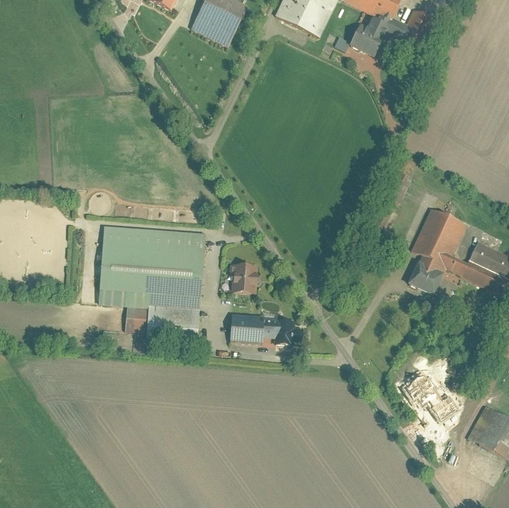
[(146,0),(170,11),(175,0),(146,0)]
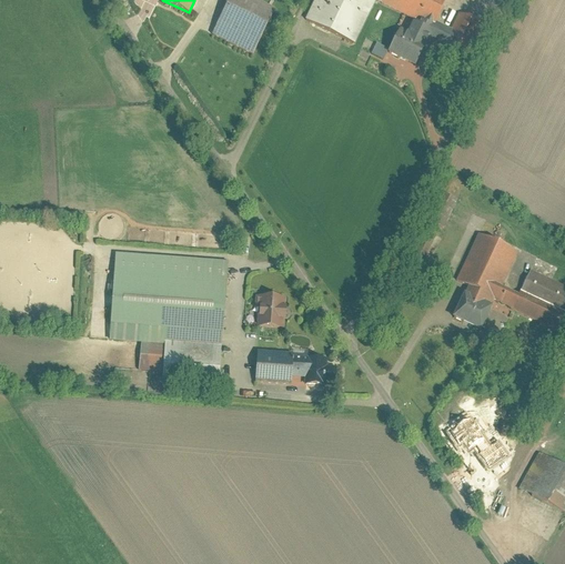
[(275,7),(261,0),(228,0),(212,32),(253,52),(275,7)]
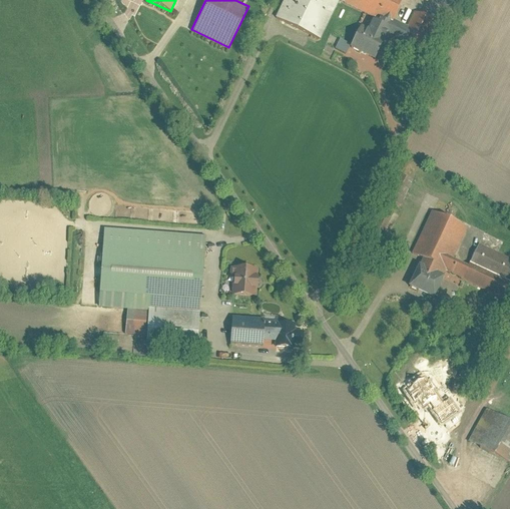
[(284,0),(277,15),(320,36),(337,0),(284,0)]
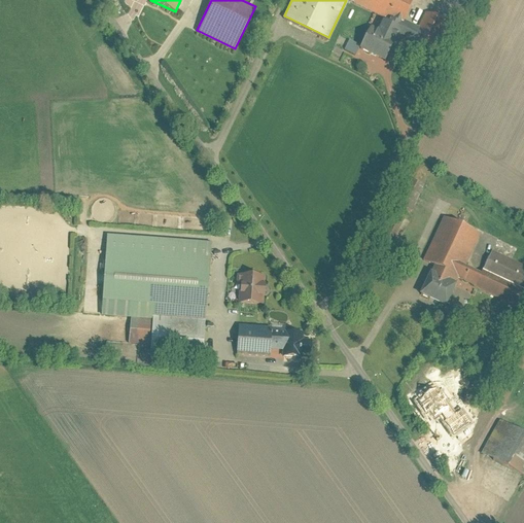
[(361,0),(387,11),(406,21),(407,18),(414,0),(361,0)]
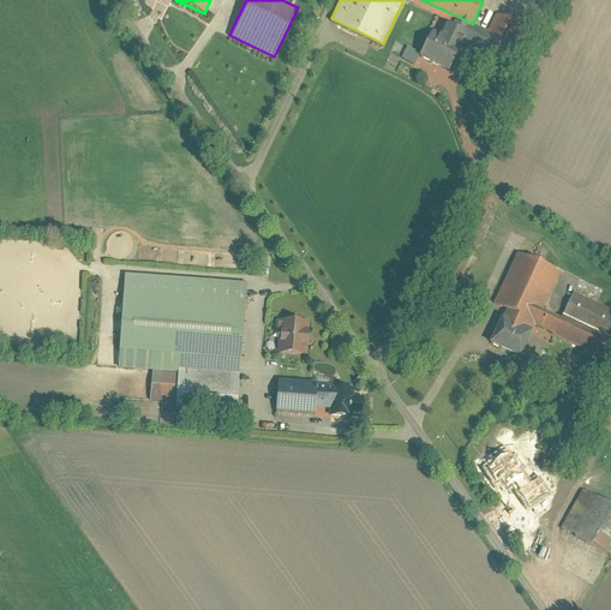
[(499,52),(515,18),(499,11),(492,29),(484,45),(499,52)]
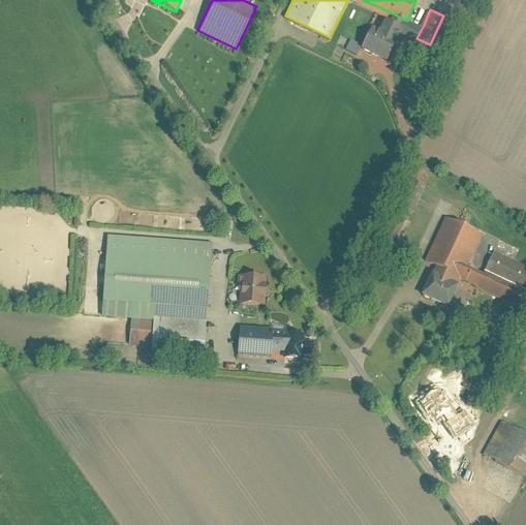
[(407,21),(389,11),(384,20),(382,19),(378,28),(371,25),(361,45),(389,59),(402,32),(407,21)]
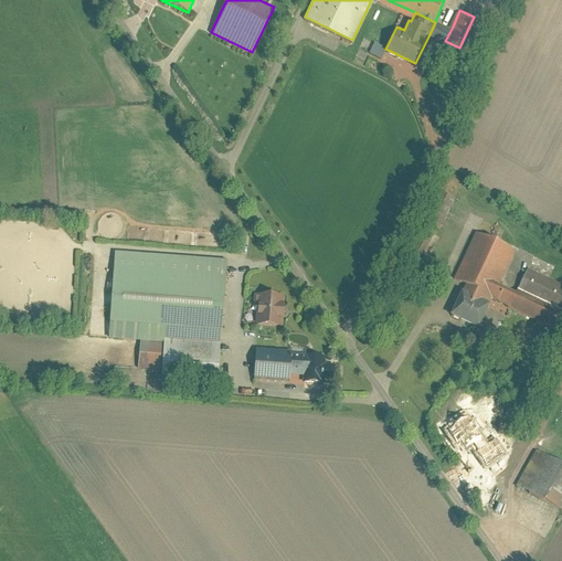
[(430,34),(445,41),(453,27),(436,19),(435,22),(430,34)]
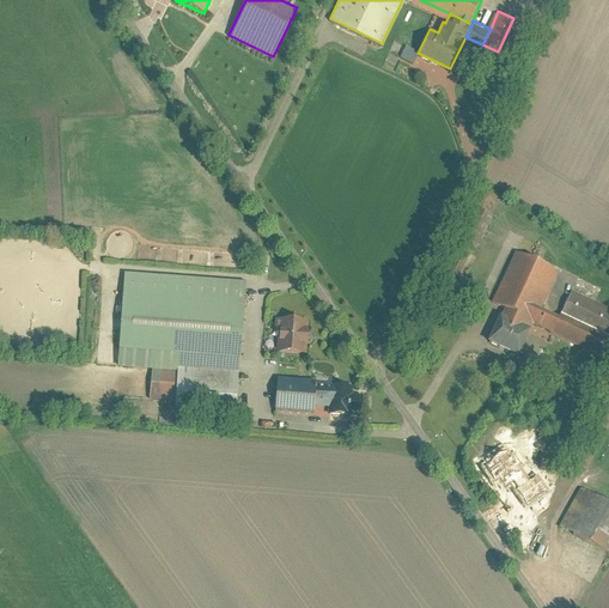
[(559,268),(518,250),(494,303),(505,308),(531,320),(536,321),(541,309),(559,268)]
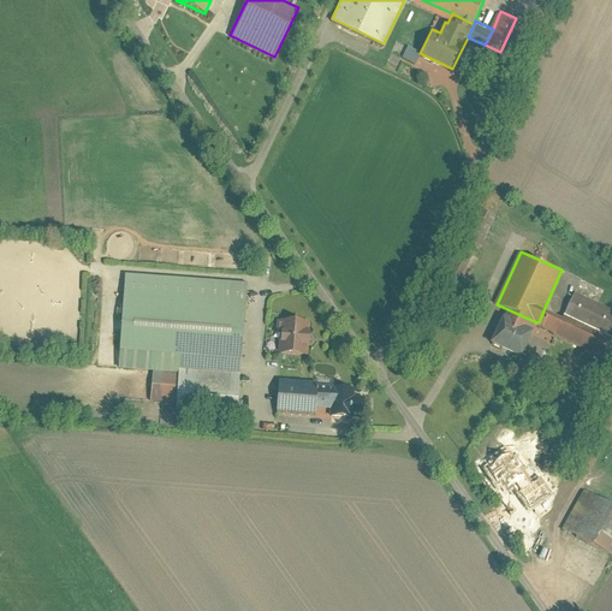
[(248,279),(126,270),(119,345),(179,349),(178,366),(154,365),(152,396),(176,398),(174,407),(237,411),(248,279)]
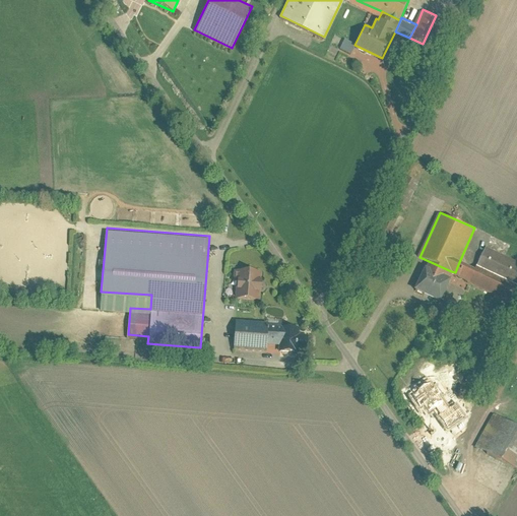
[(516,259),(486,245),(474,269),(515,287),(516,284),(516,259)]
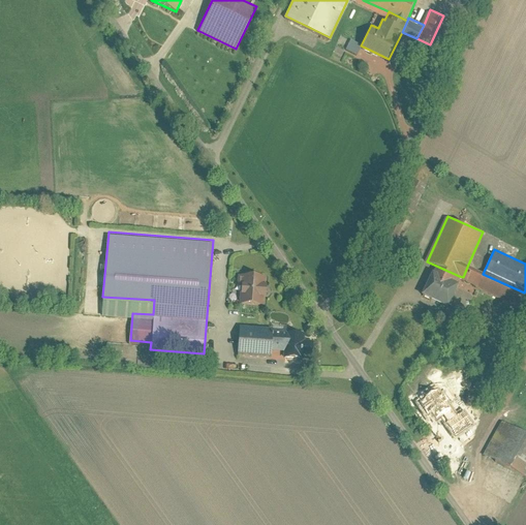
[(459,276),(436,266),(433,273),(431,272),(421,295),(449,307),(459,284),(456,283),(459,276)]
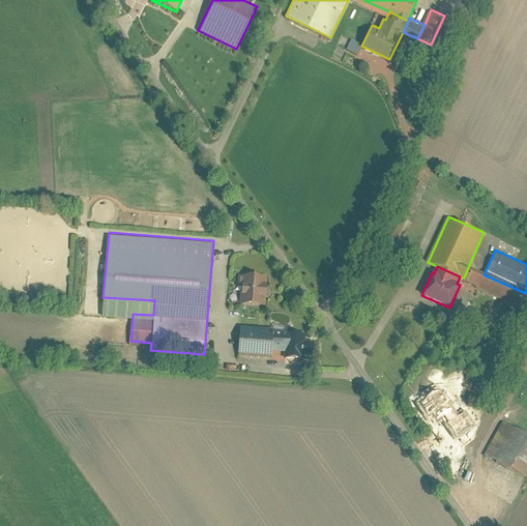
[(484,274),(468,267),(464,278),(521,303),(525,293),(484,274)]
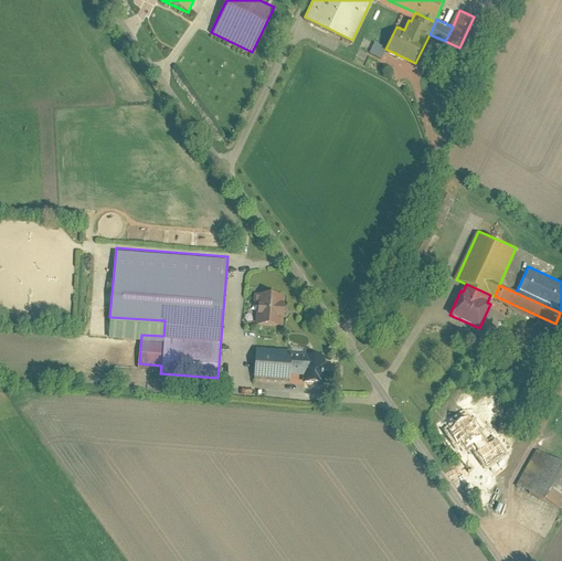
[(285,293),(258,292),(256,324),(283,325),(285,293)]
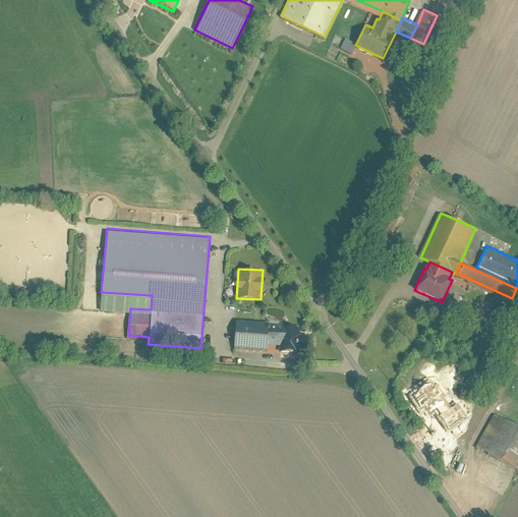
[(266,323),(235,321),(233,347),(265,349),(266,337),(266,326),(266,323)]
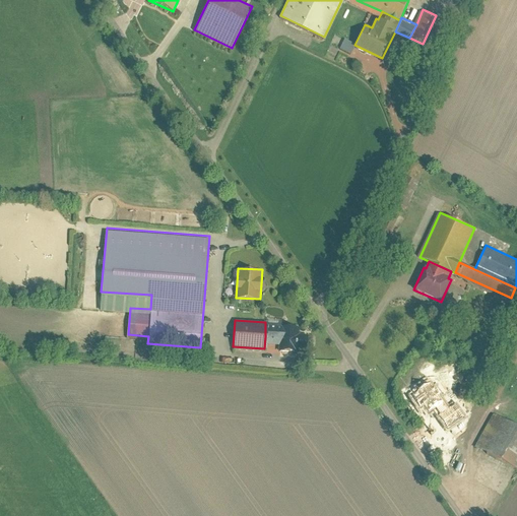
[(300,327),(265,325),(265,336),(278,337),(278,349),(306,350),(306,336),(299,336),(300,327)]
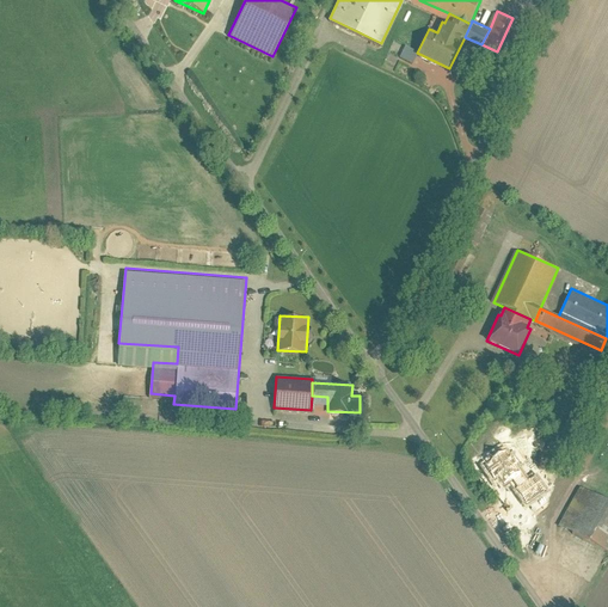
[(533,477),(509,447),(484,466),(502,488),(511,479),(530,503),(550,489),(538,473),(533,477)]
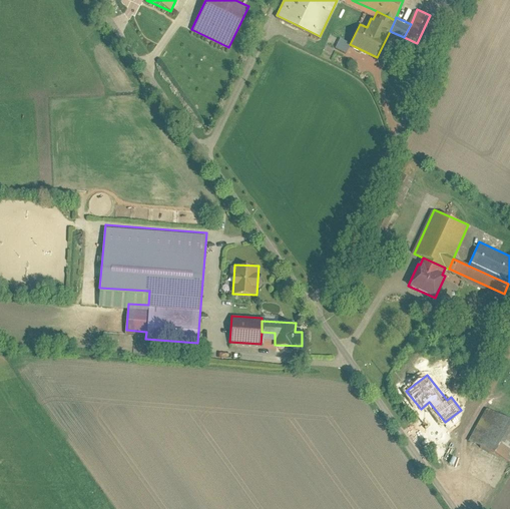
[(509,419),(489,407),(471,439),(509,461),(509,419)]
